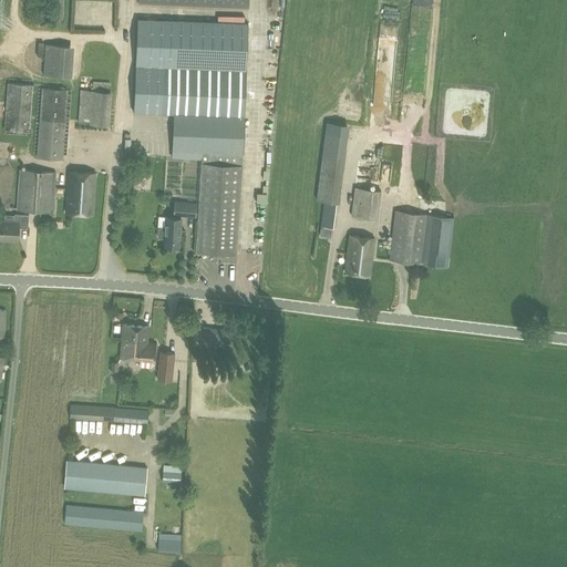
[(202,152),(243,154),(243,153),(248,23),(136,18),(133,112),(173,114),(171,157),(200,158),(202,152)]
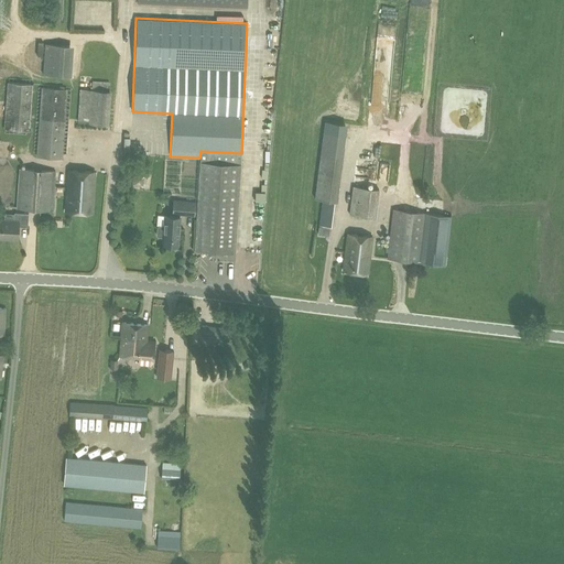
[(64,76),(66,45),(45,44),(43,74),(64,76)]
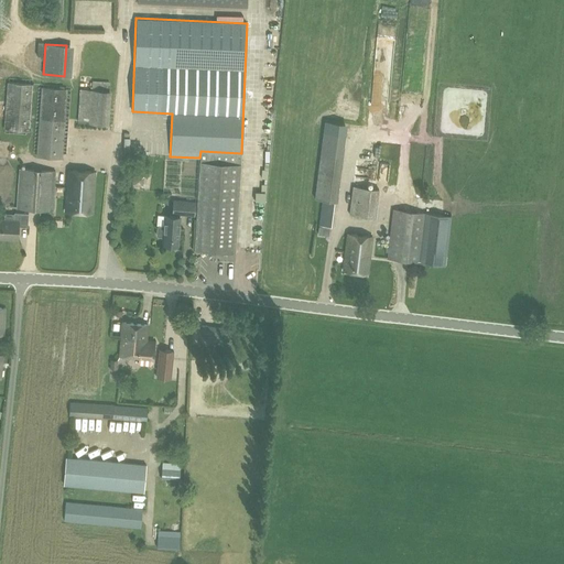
[(93,80),(91,89),(109,90),(110,82),(93,80)]
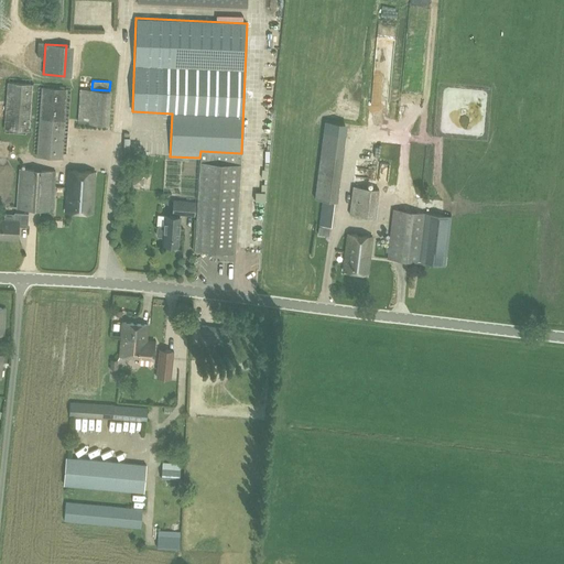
[(4,130),(26,131),(30,84),(8,83),(4,130)]
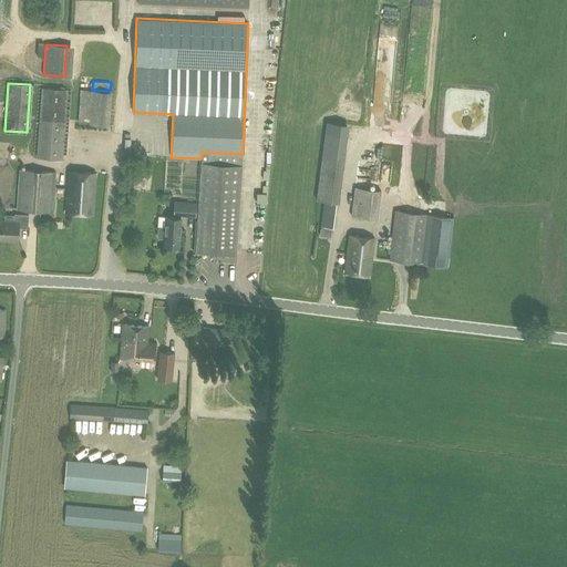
[(42,88),(38,158),(62,160),(68,90),(42,88)]
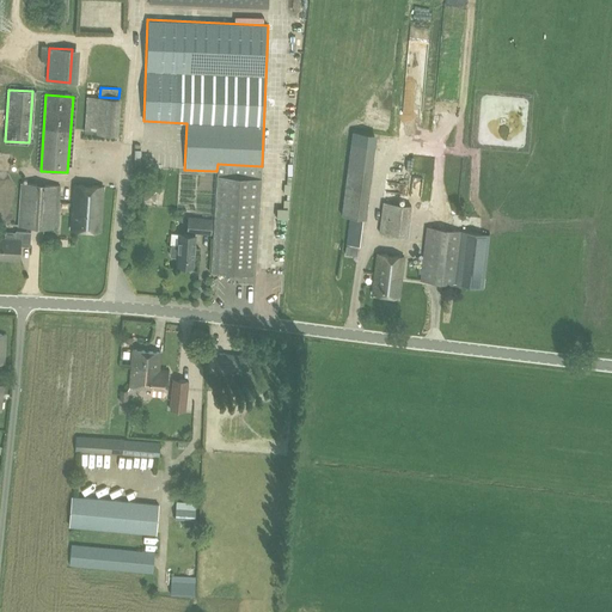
[(118,98),(99,97),(87,97),(85,133),(118,136),(121,99),(118,98)]
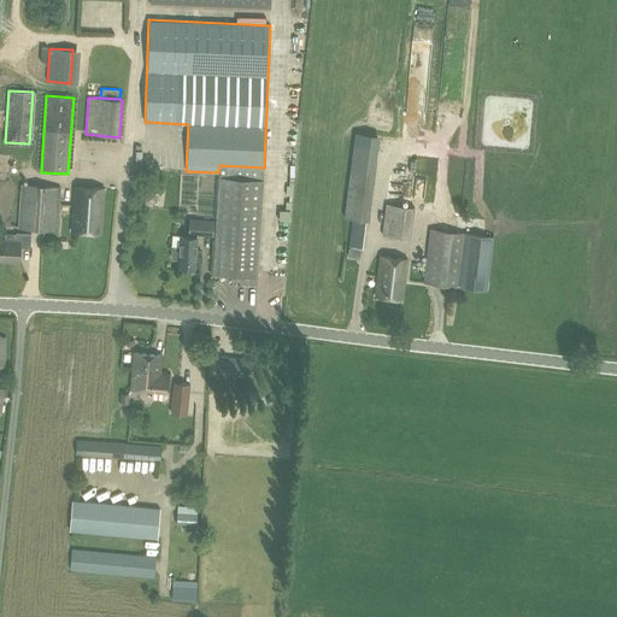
[(101,139),(100,154),(116,154),(116,139),(101,139)]
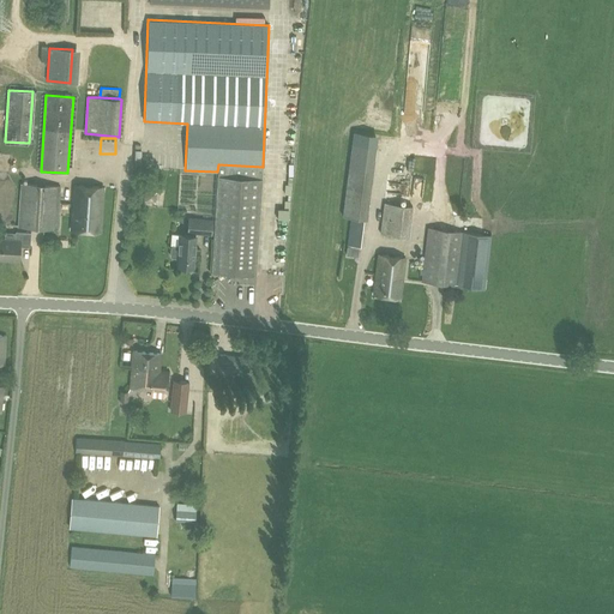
[(263,179),(263,167),(218,164),(217,172),(217,176),(263,179)]
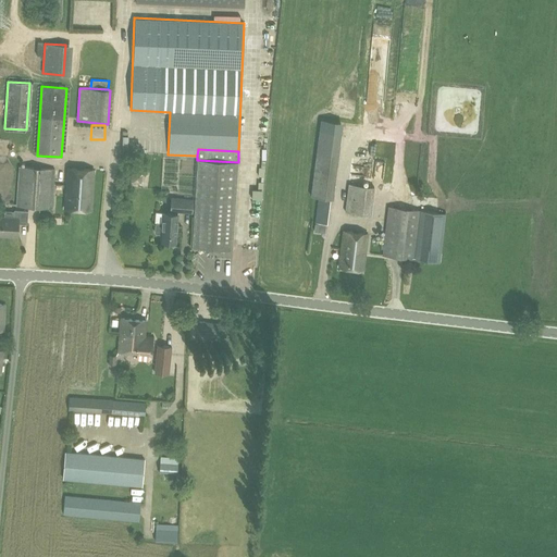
[(309,194),(332,196),(336,151),(313,149),(309,194)]
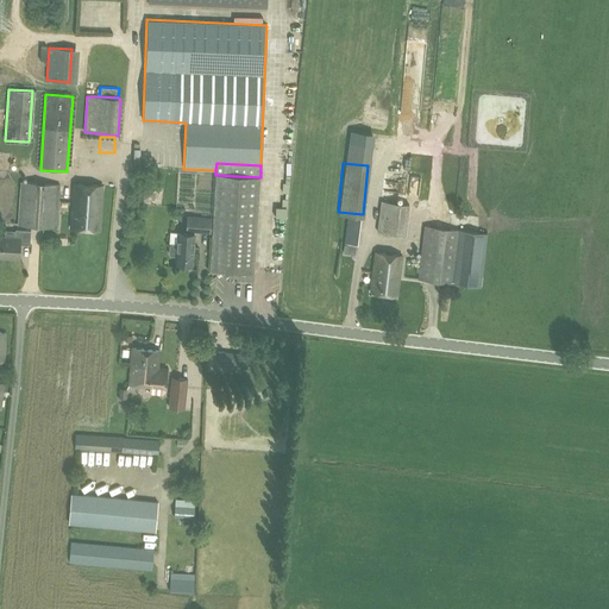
[(414,192),(415,173),(405,173),(405,192),(414,192)]
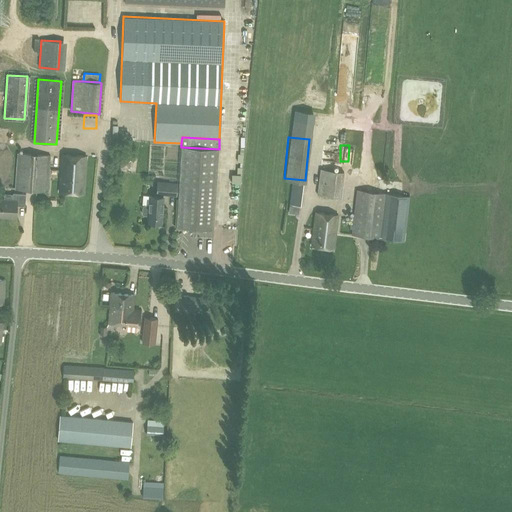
[(215,228),(219,149),(181,147),(178,227),(215,228)]
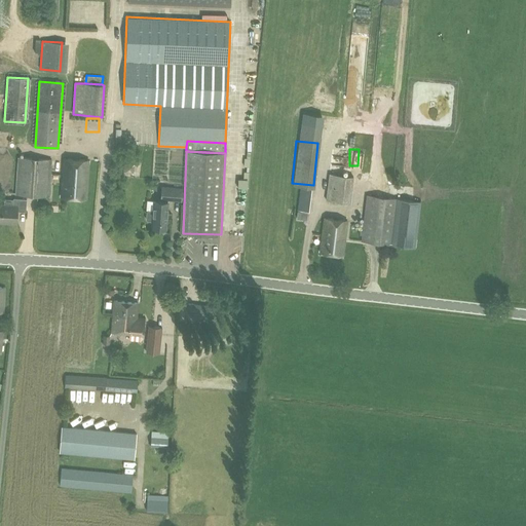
[(19,157),(15,195),(49,197),(52,159),(19,157)]
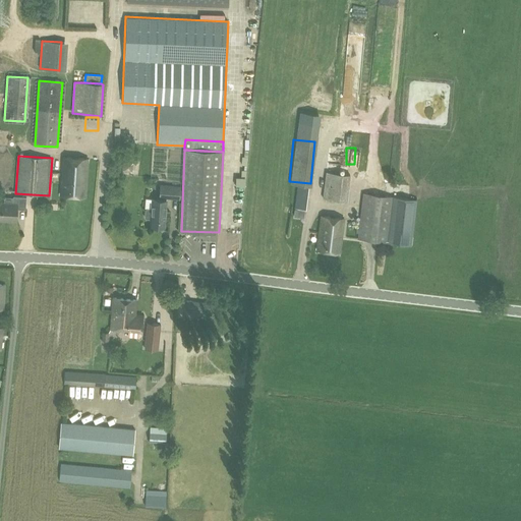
[(63,157),(60,195),(85,197),(89,159),(63,157)]
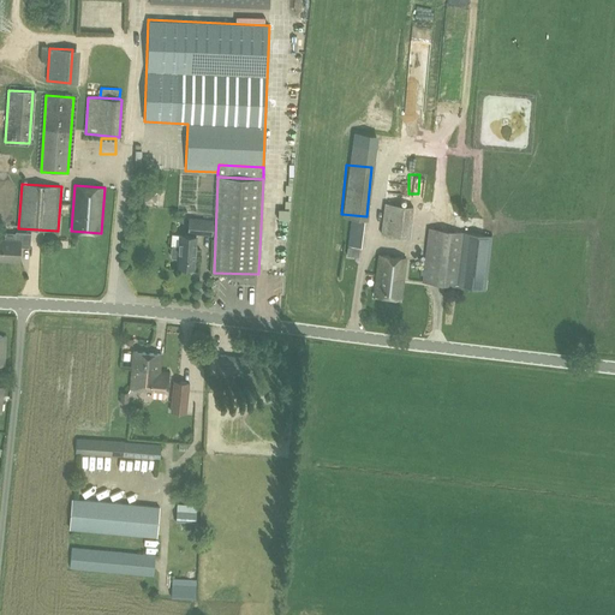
[(157,190),(145,189),(144,202),(156,203),(157,190)]
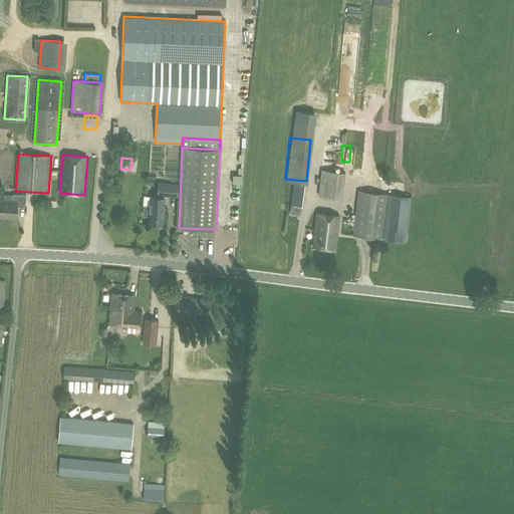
[(321,170),(318,196),(342,199),(345,173),(321,170)]
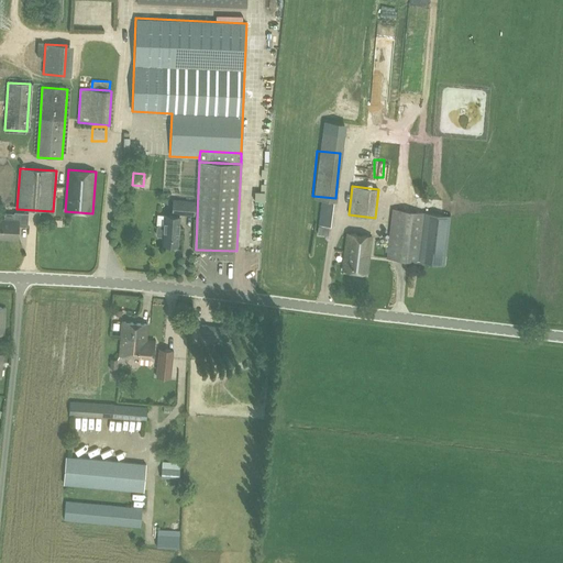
[(252,198),(262,199),(262,188),(252,188),(252,198)]
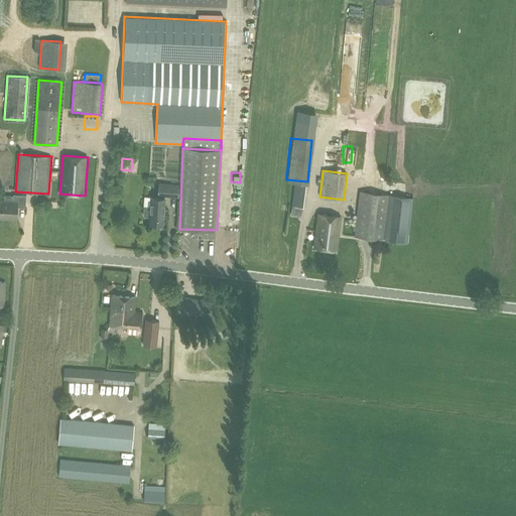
[(178,198),(180,184),(158,182),(157,196),(163,197),(178,198)]
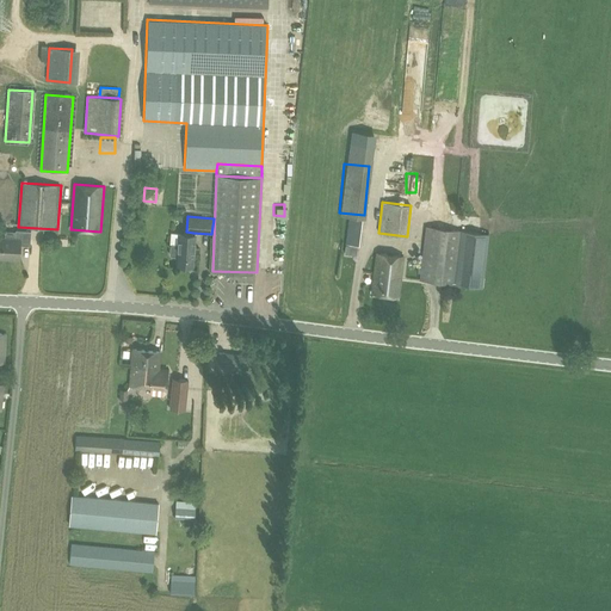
[(343,246),(358,248),(362,218),(347,216),(343,246)]
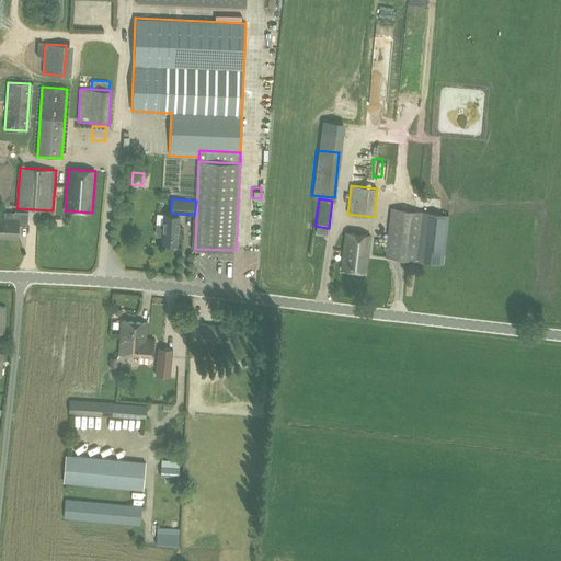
[(443,264),(448,215),(391,208),(385,258),(443,264)]
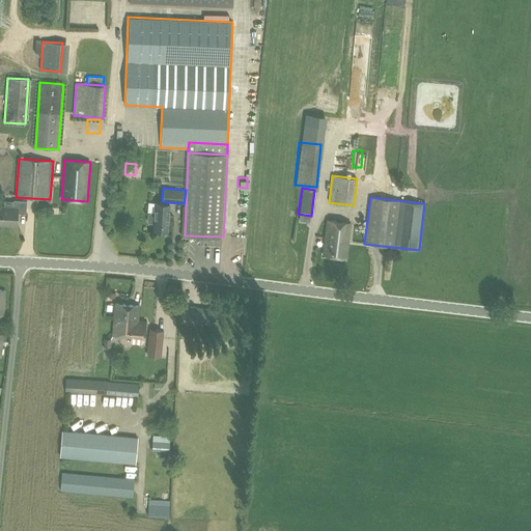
[(14,200),(14,201),(14,207),(3,207),(0,206),(0,223),(17,225),(18,213),(26,214),(27,201),(14,200)]
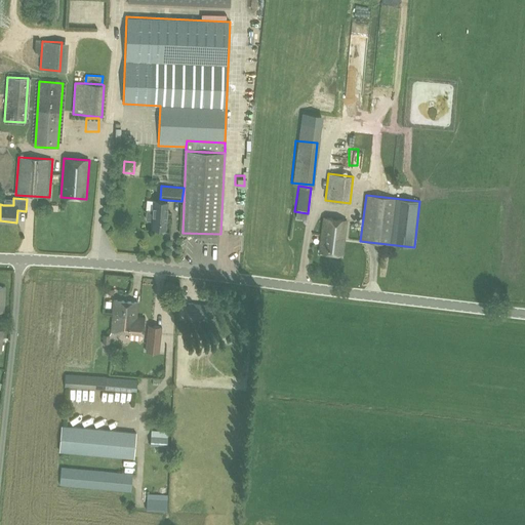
[(166,200),(160,199),(154,199),(153,210),(148,210),(146,211),(146,218),(148,220),(152,221),(152,227),(165,228),(167,205),(166,205),(166,200)]
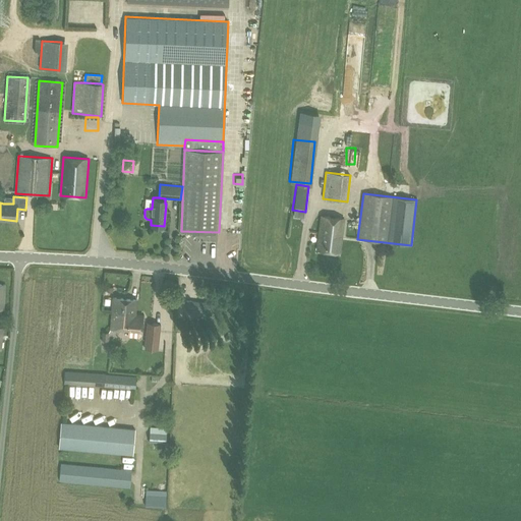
[(316,249),(340,252),(344,219),(321,216),(316,249)]
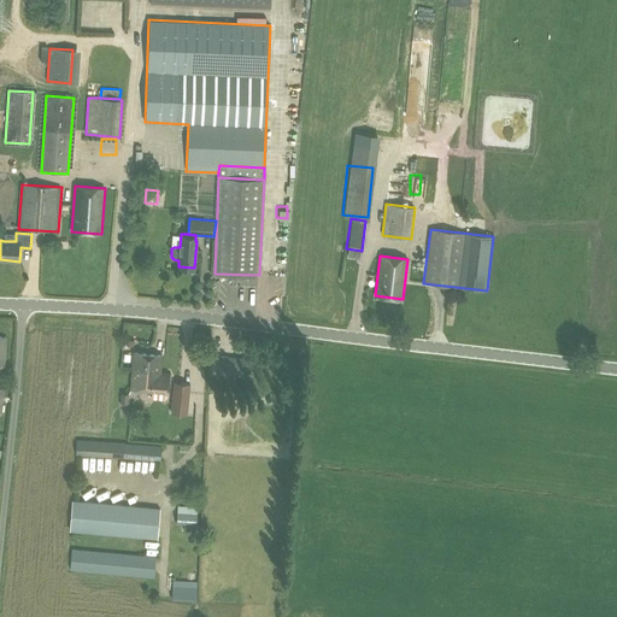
[(133,352),(131,368),(160,370),(162,356),(133,352)]
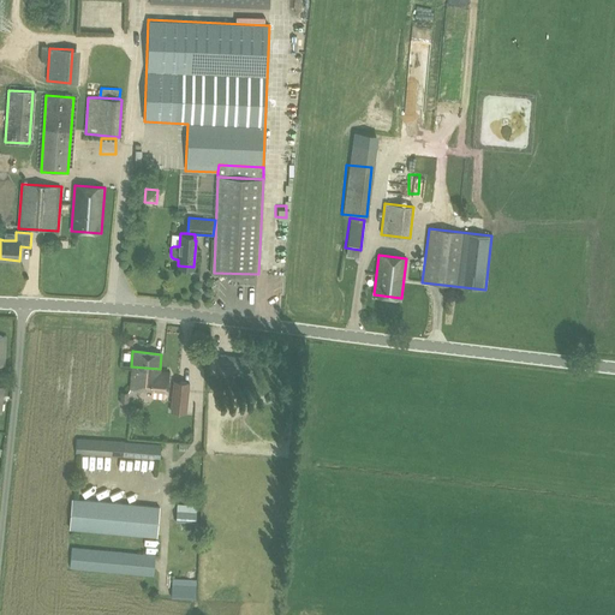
[(160,369),(131,366),(130,389),(167,393),(168,372),(160,371),(160,369)]
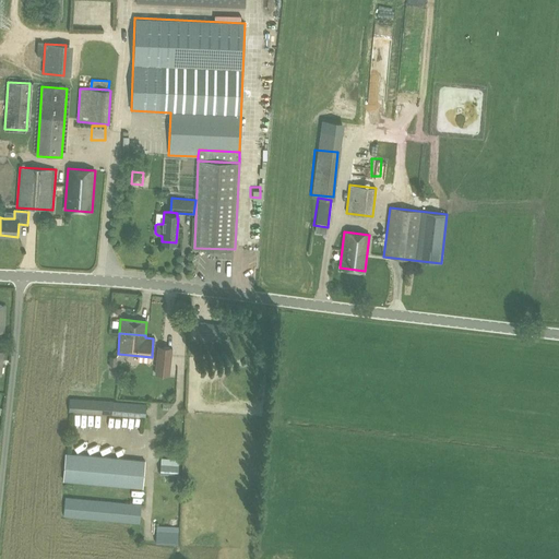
[(157,346),(155,373),(168,375),(171,347),(157,346)]
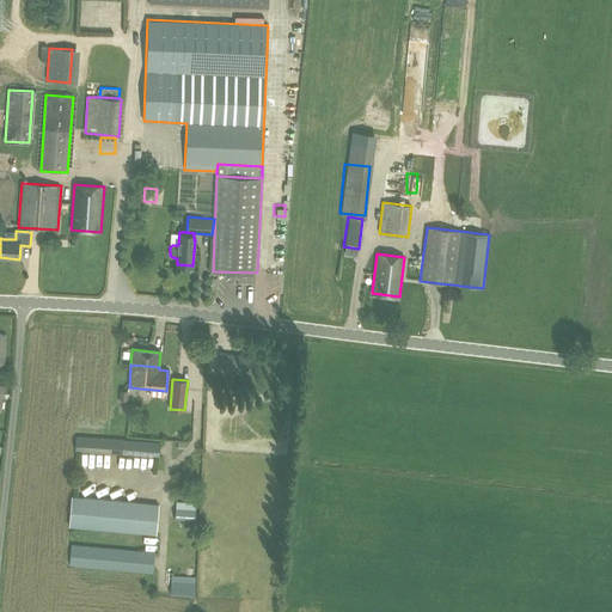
[(159,457),(160,442),(77,436),(75,451),(159,457)]
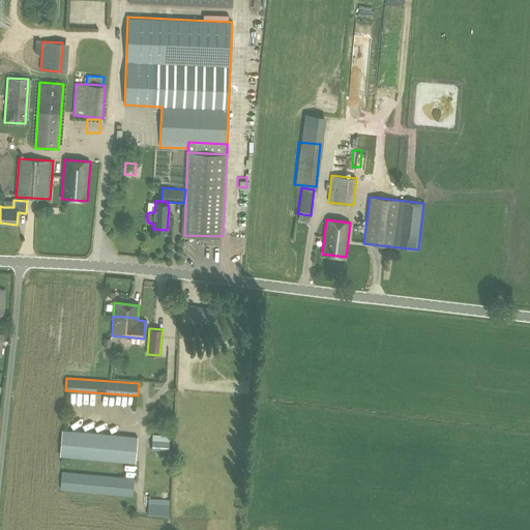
[(63,430),(60,455),(111,461),(127,462),(136,463),(138,436),(63,430)]
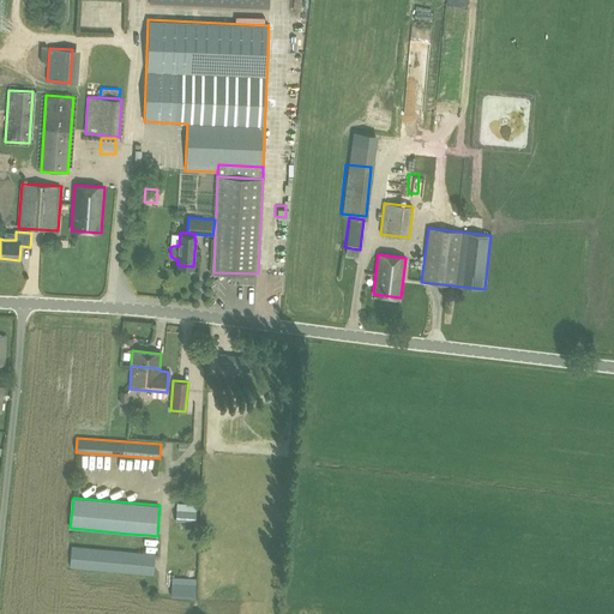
[(176,521),(196,523),(197,505),(176,504),(176,521)]
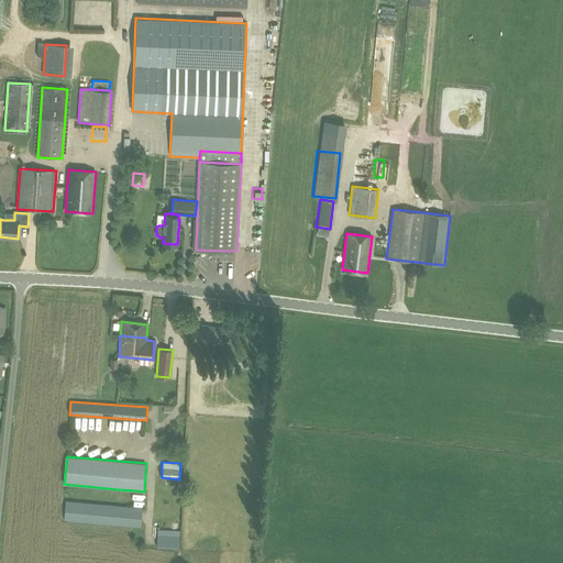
[(161,484),(157,496),(168,499),(172,487),(161,484)]
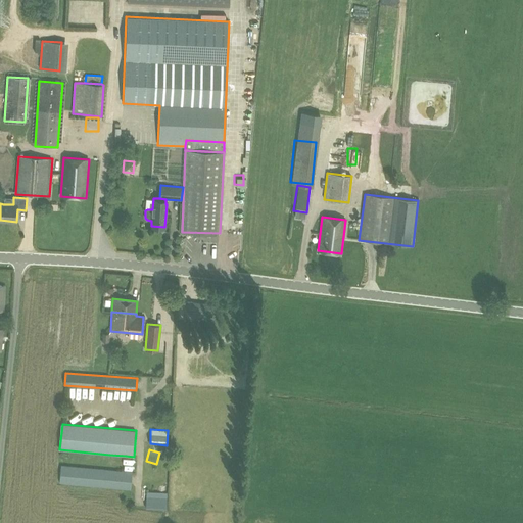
[(61,465),(59,483),(131,489),(132,472),(61,465)]
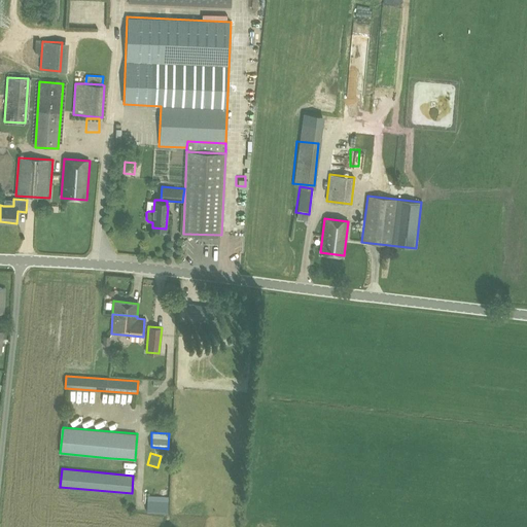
[(167,514),(168,496),(147,496),(146,513),(167,514)]
